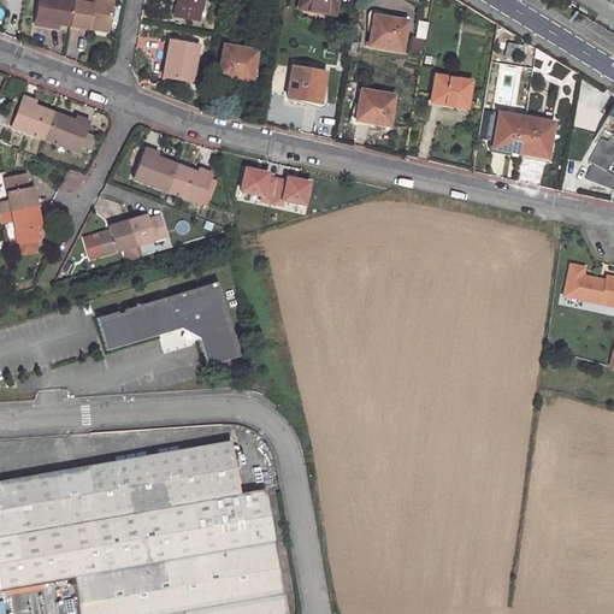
[(41,0),(37,23),(49,24),(51,19),(60,22),(72,24),(77,0),(41,0)]
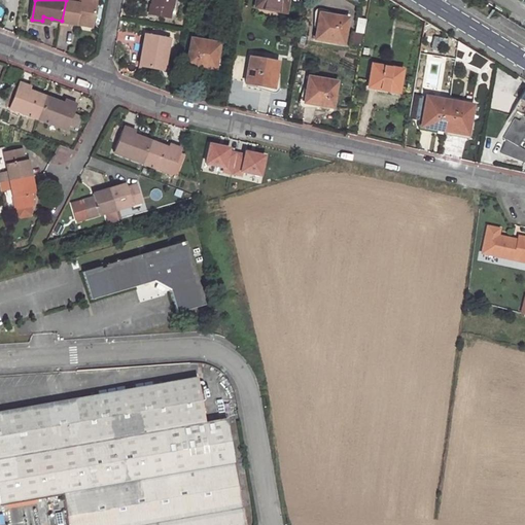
[(81,0),(81,2),(71,0),(66,0),(62,21),(78,24),(78,23),(79,19),(95,21),(99,0),(81,0)]
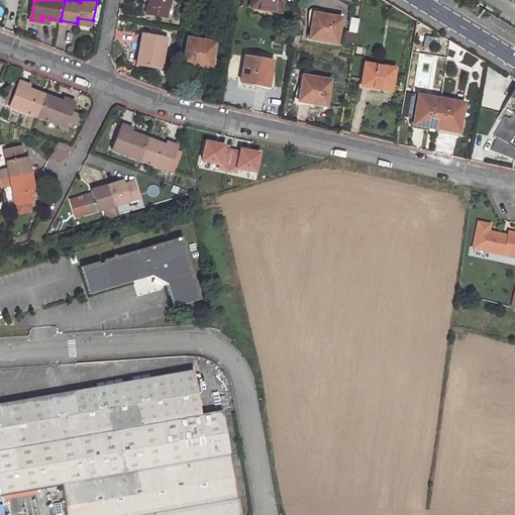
[(150,0),(148,11),(169,14),(171,0),(150,0)]
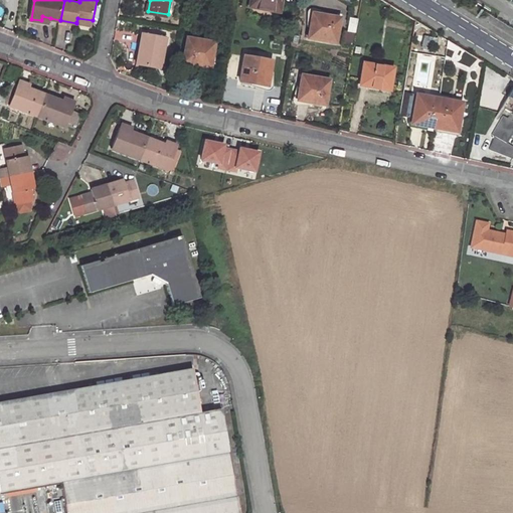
[(253,0),(253,5),(283,10),(284,0),(253,0)]
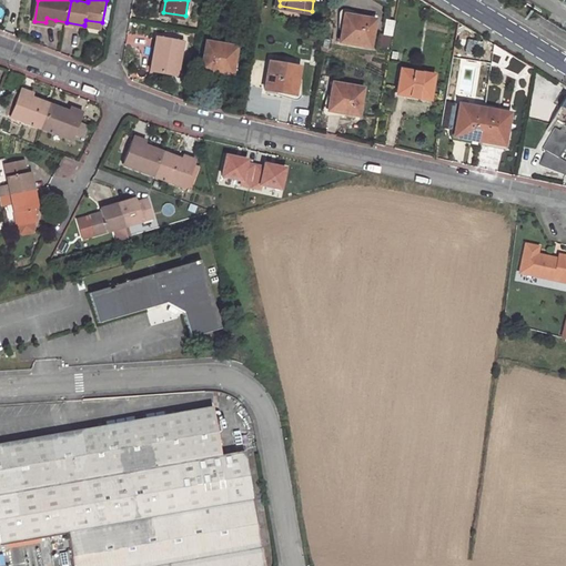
[(378,19),(347,13),(342,41),(373,47),(378,19)]
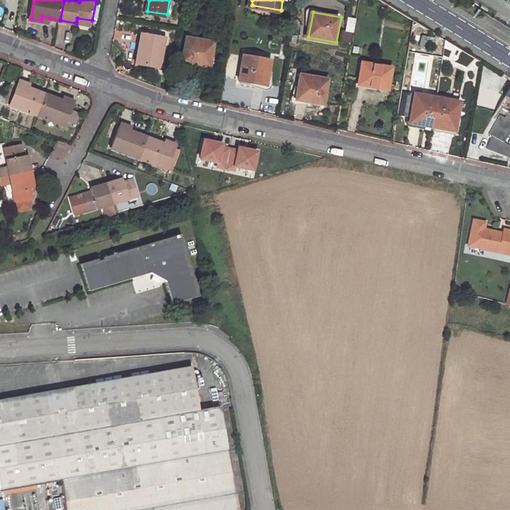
[(342,39),(352,41),(354,29),(344,28),(342,39)]
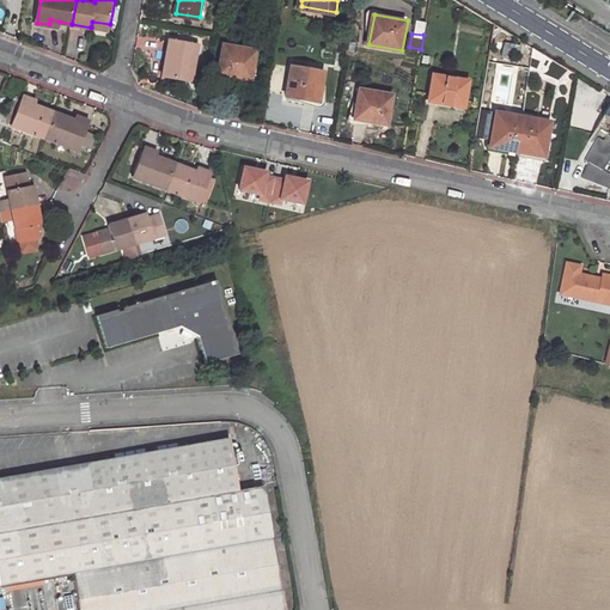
[(190,81),(197,43),(170,37),(166,56),(171,58),(168,77),(190,81)]
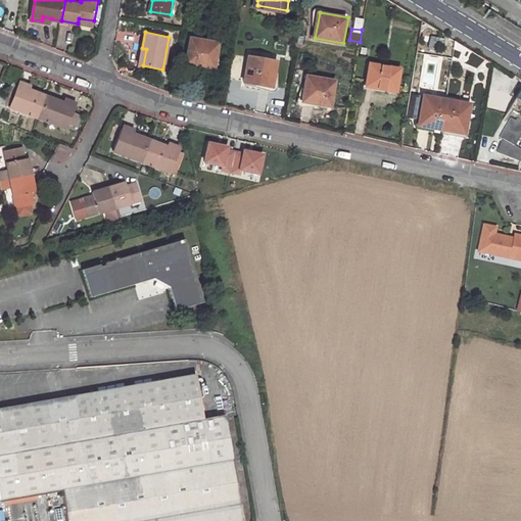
[(220,43),(191,38),(186,62),(215,67),(220,43)]
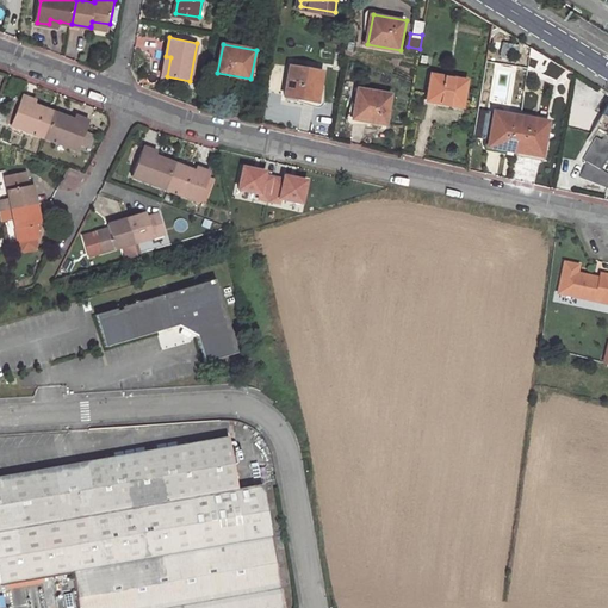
[(324,70),(291,64),(285,94),(318,100),(324,70)]
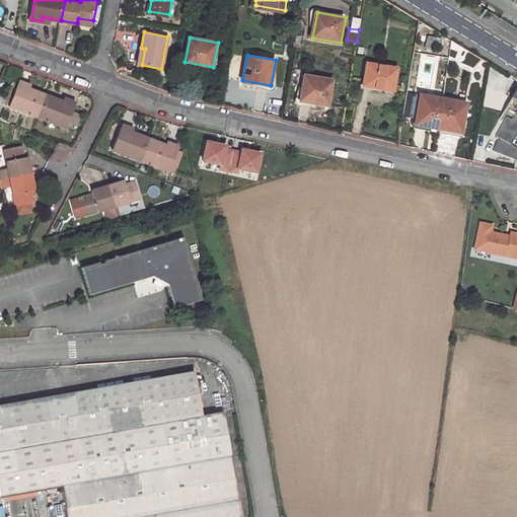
[(398,67),(369,61),(365,82),(375,83),(375,85),(394,88),(398,67)]
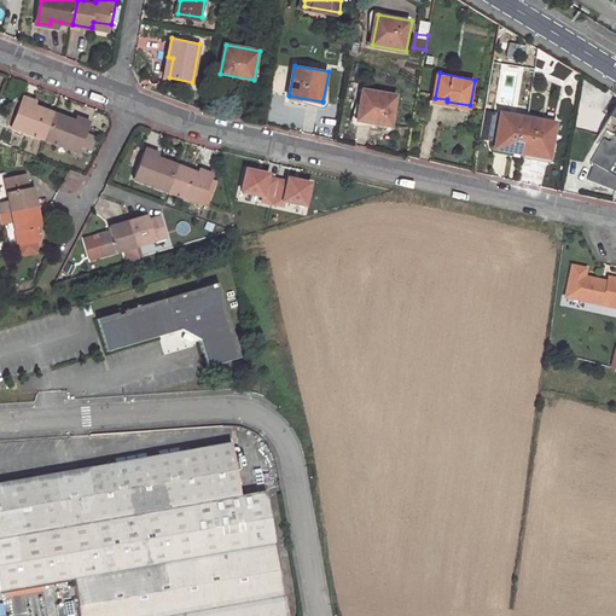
[(399,93),(365,88),(360,118),(394,125),(399,93)]
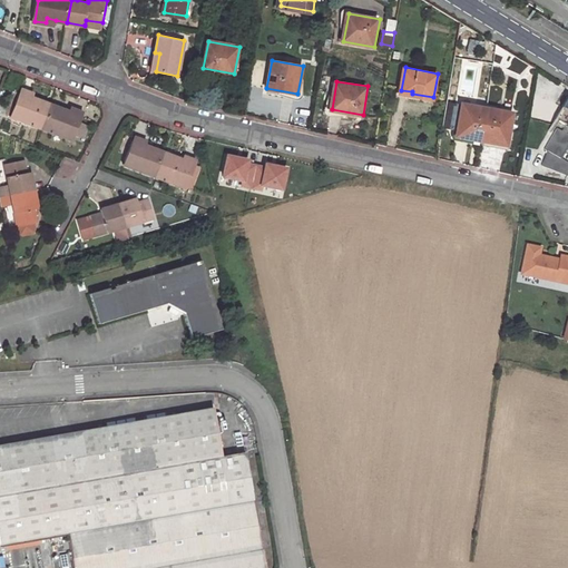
[(12,115),(21,90),(18,89),(8,113),(12,115)]
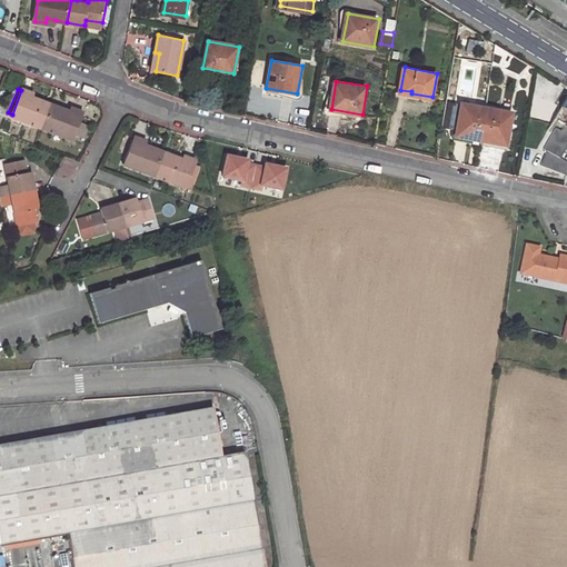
[(33,96),(21,90),(12,115),(42,126),(52,102),(33,96)]
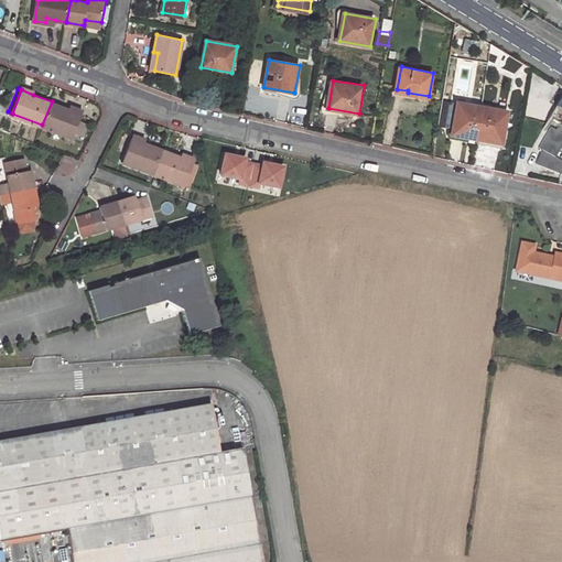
[(560,122),(561,123),(561,98),(550,117),(560,122)]
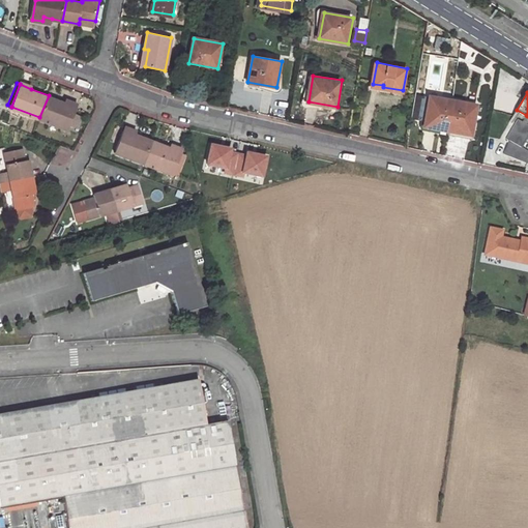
[(453,98),(430,94),(424,124),(448,128),(453,98)]
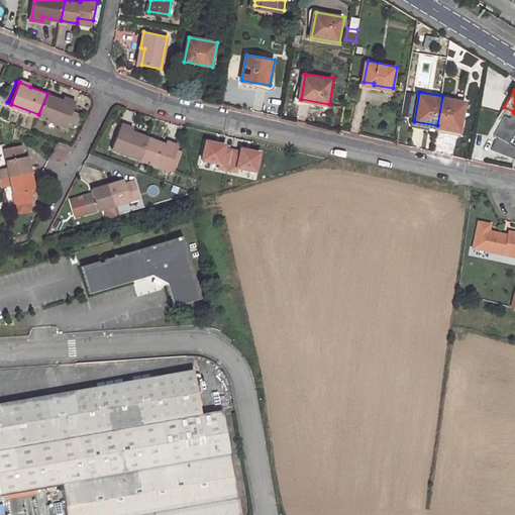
[(73,109),(75,104),(64,100),(47,93),(38,114),(67,125),(70,119),(73,109)]
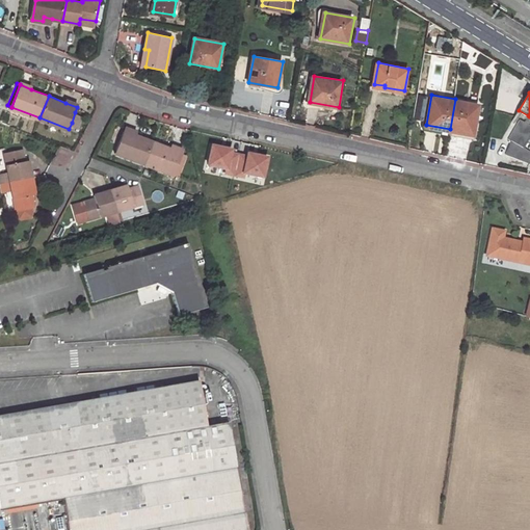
[(473,133),(478,103),(455,99),(450,129),(473,133)]
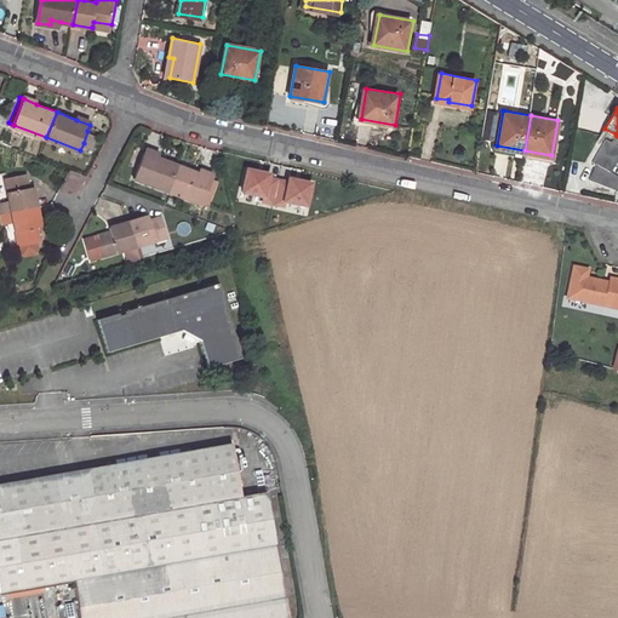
[(84,143),(92,147),(96,133),(87,131),(84,143)]
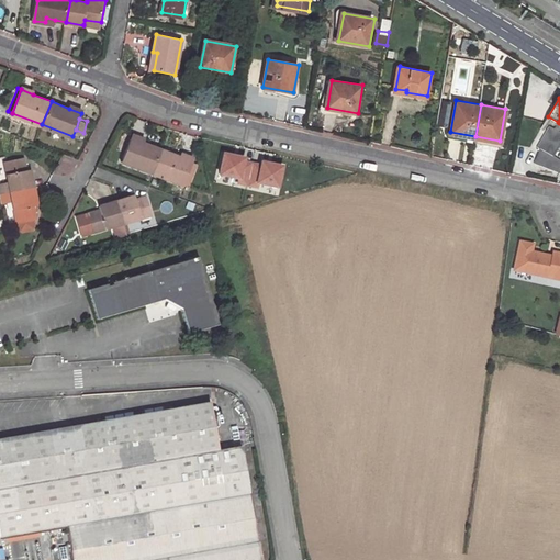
[(539,146),(555,154),(559,145),(559,130),(555,126),(550,124),(537,145),(539,146)]
